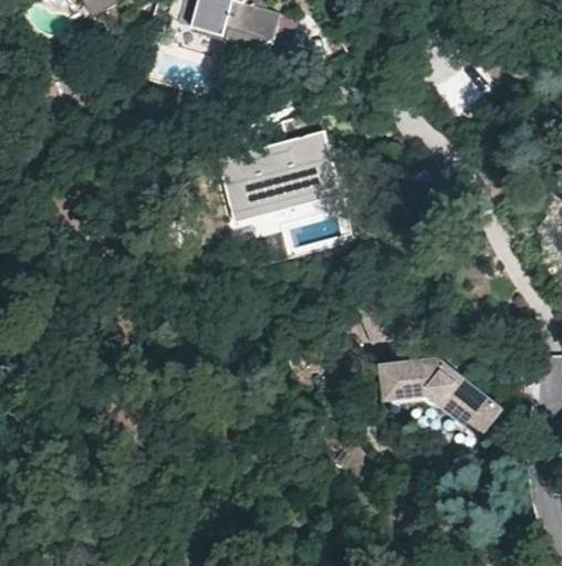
[(77,0),(86,16),(110,2),(108,0),(77,0)]
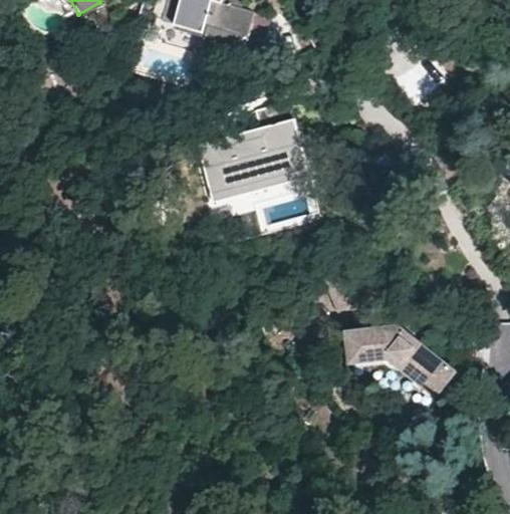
[(239,8),(240,0),(164,0),(160,19),(204,32),(205,24),(245,36),(251,12),(239,8)]
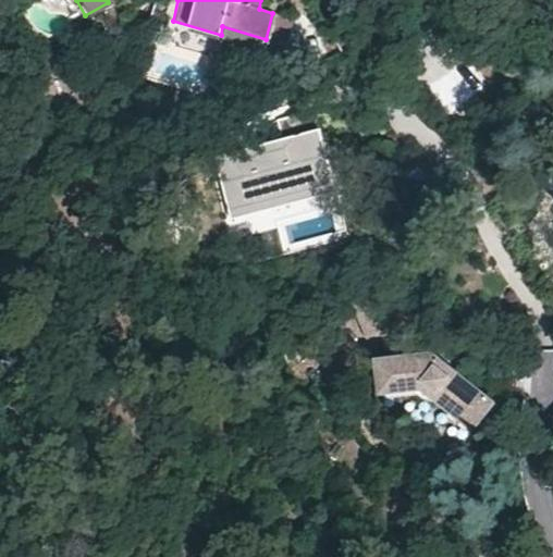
[(226,211),(281,196),(280,190),(298,186),(299,193),(321,187),(307,131),(284,136),(286,146),(214,164),(226,211)]
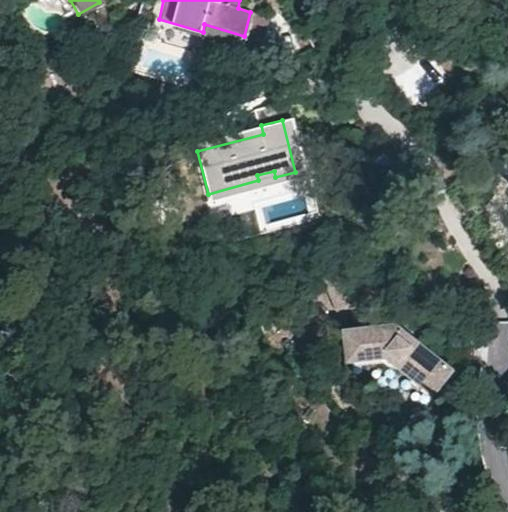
[(144,222),(156,217),(149,201),(137,206),(144,222)]
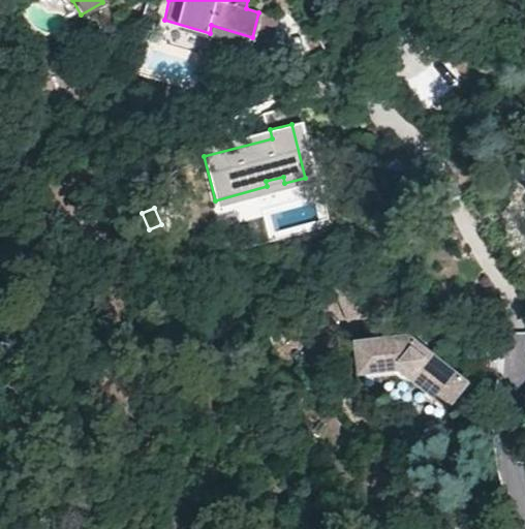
[(409,334),(352,341),(357,374),(398,369),(449,409),(470,381),(409,334)]
